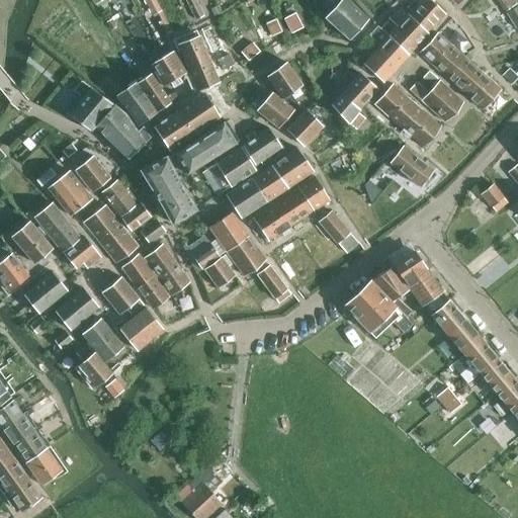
[(146,0),(154,16),(158,14),(167,34),(174,31),(158,0),(146,0)]
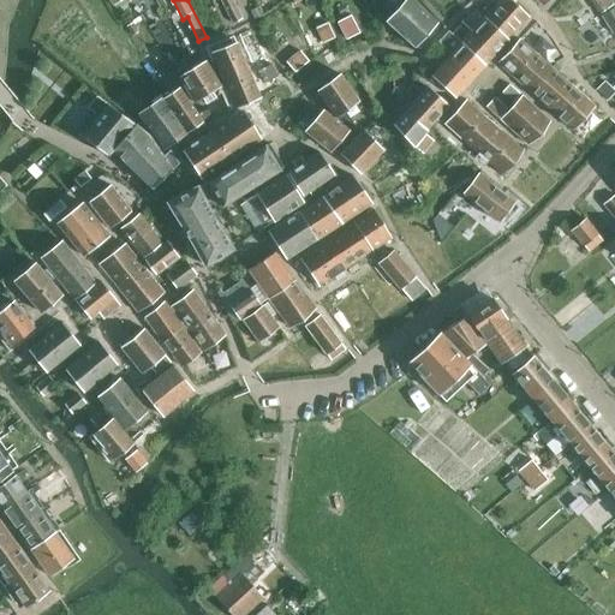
[(221,0),(233,23),(244,18),(234,0),(221,0)]
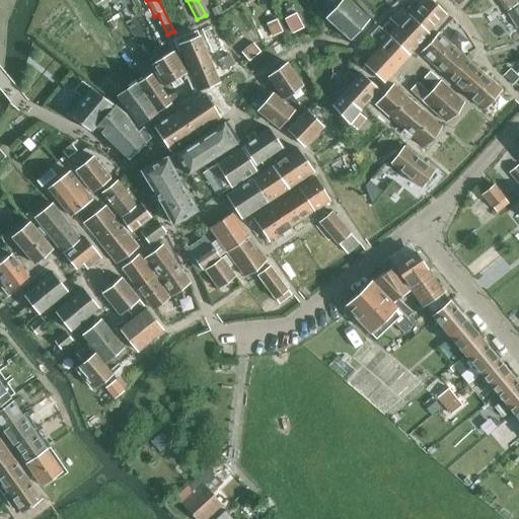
[(351,41),(369,20),(347,0),(342,0),(325,18),(351,41)]
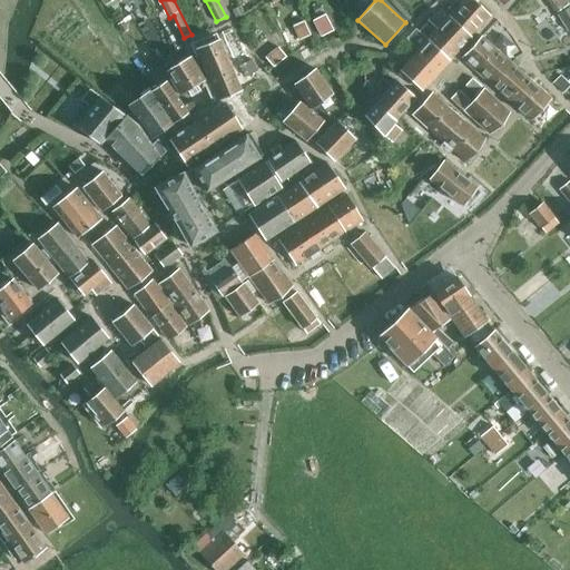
[(465,0),(449,18),(471,38),(491,17),(471,0),(465,0)]
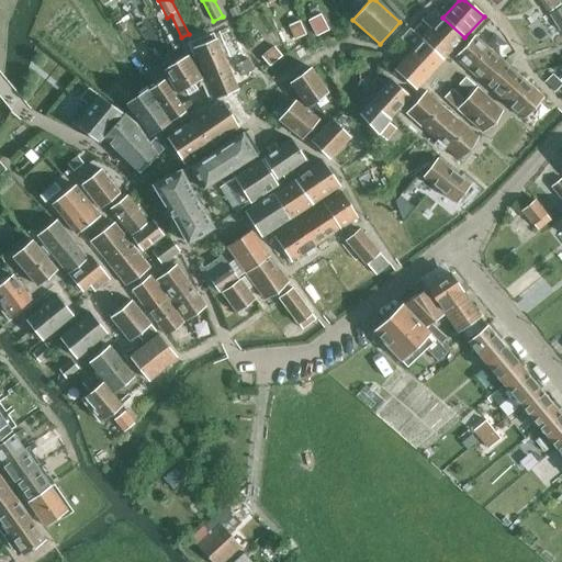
[(539,0),(549,13),(561,6),(555,0),(539,0)]
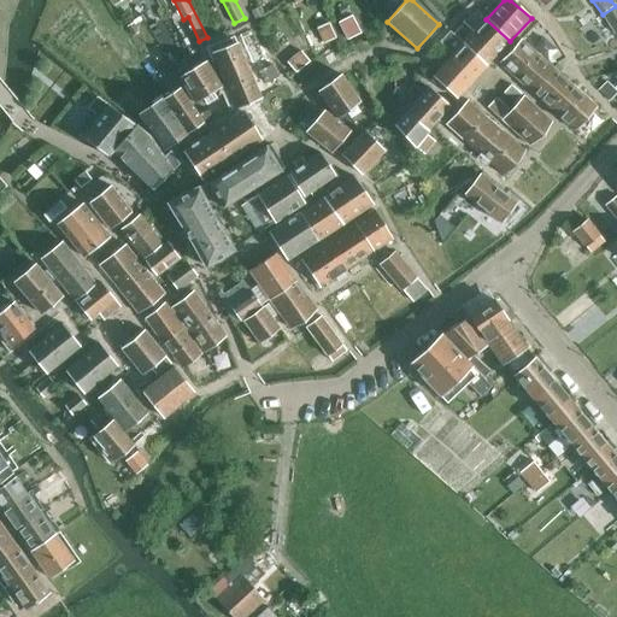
[(615,36),(616,34),(616,7),(603,17),(615,36)]
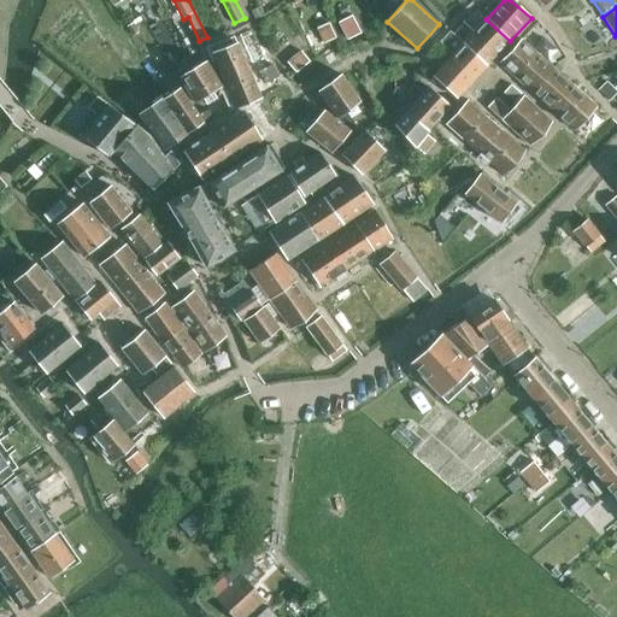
[(510,41),(486,19),(474,33),(469,29),(465,33),(470,37),(463,43),(487,66),(510,41)]
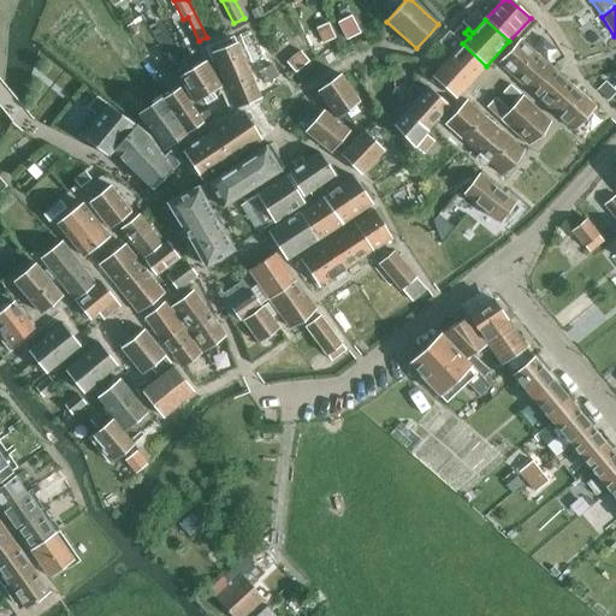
[(359,34),(353,21),(342,27),(348,40),(359,34)]
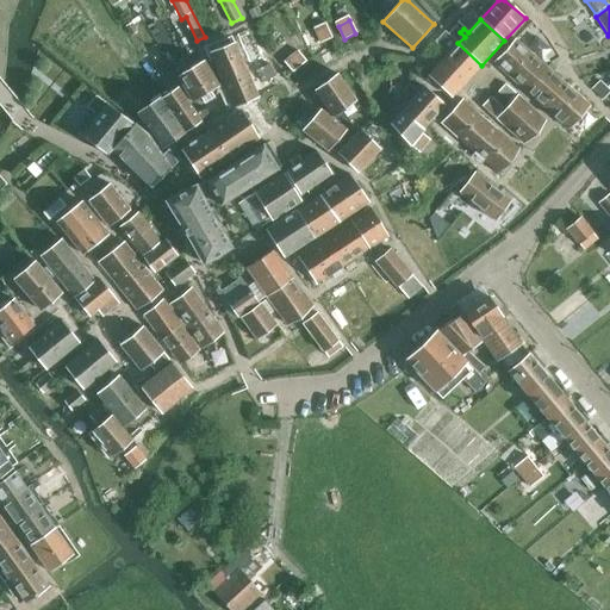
[(335,37),(328,22),(313,27),(322,43),(335,37)]
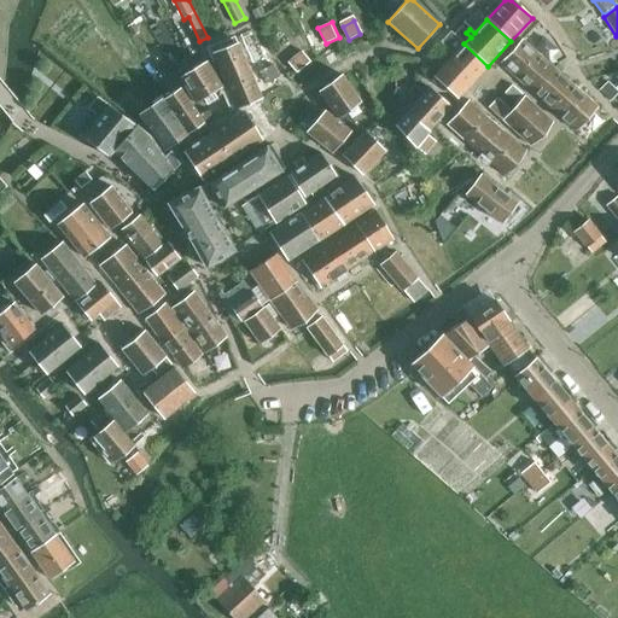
[(459,99),(488,66),(464,44),(452,33),(441,44),(454,56),(435,77),(459,99)]
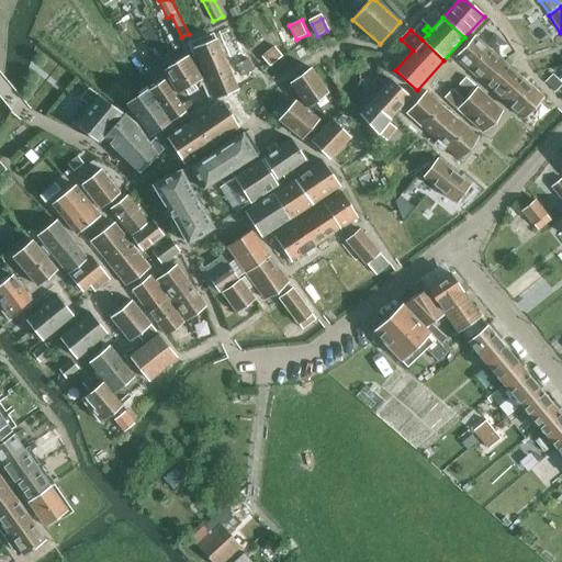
[(456,58),(483,83),(504,63),(475,37),(456,58)]
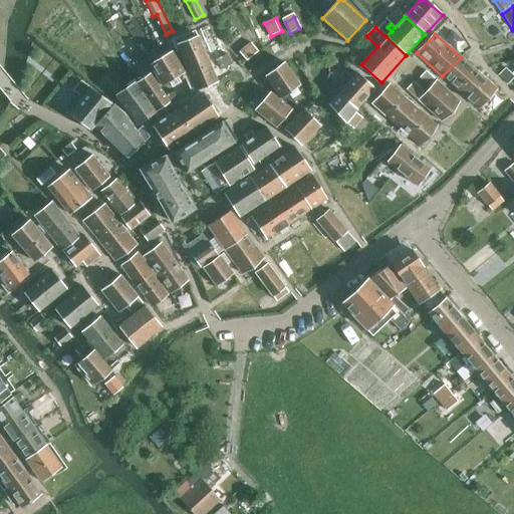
[(187,68),(207,59),(197,36),(177,44),(187,68)]
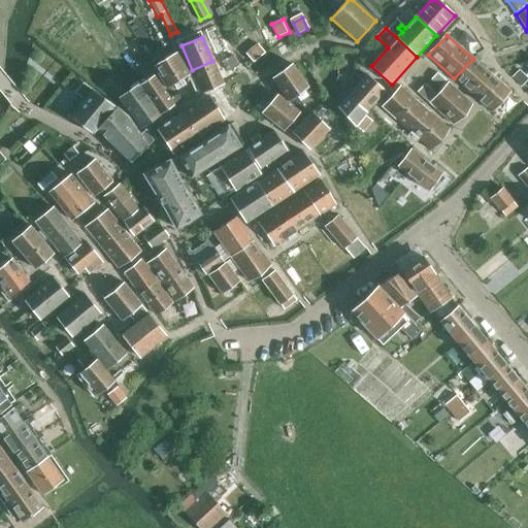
[(266,54),(258,44),(245,55),(254,63),(266,54)]
